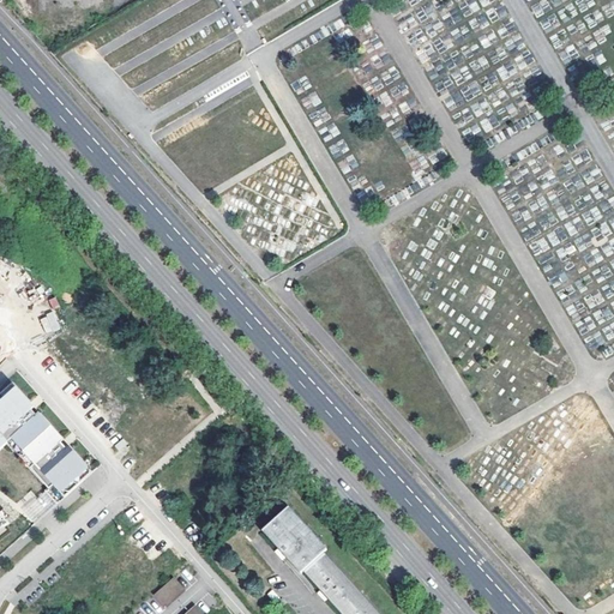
[(54,312),(40,318),(46,335),(61,329),(54,312)]
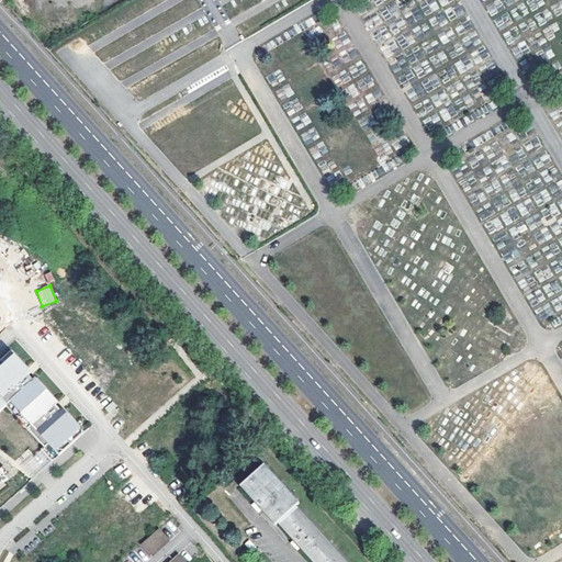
[(40,449),(51,461),(76,438),(72,435),(80,428),(62,407),(58,411),(56,407),(54,405),(57,403),(34,378),(32,380),(30,377),(27,374),(24,370),(26,368),(11,350),(0,359),(0,366),(0,367),(0,408),(6,405),(9,401),(30,424),(26,428),(43,446),(40,449)]
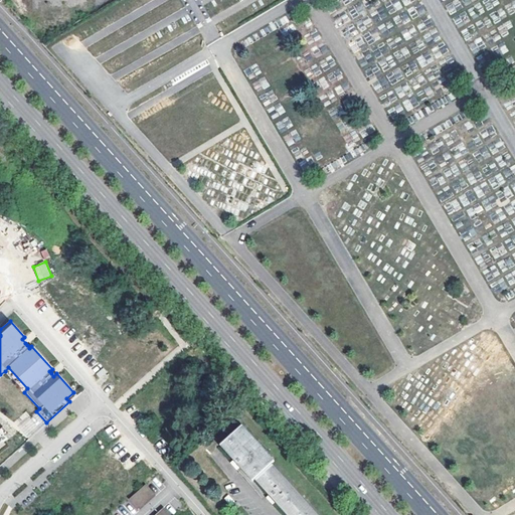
[(8,367),(5,371),(24,392),(27,388),(8,367)]
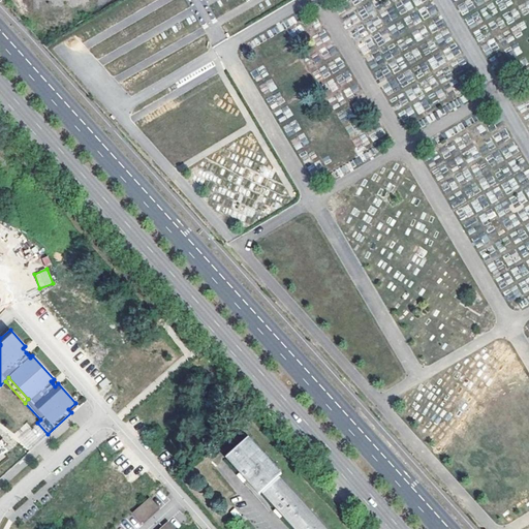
[(79,407),(75,403),(68,409),(71,412),(79,407)]
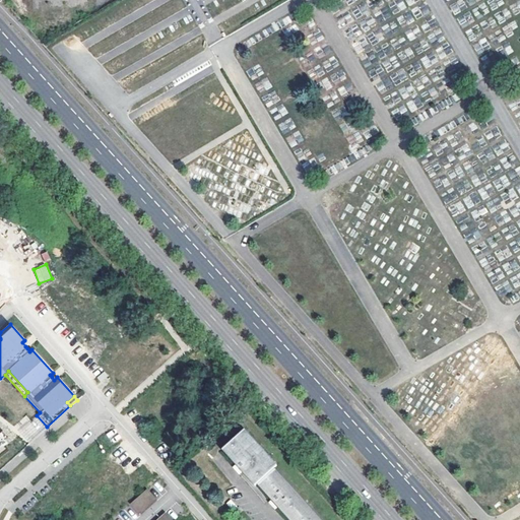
[(47,427),(37,415),(18,432),(28,443),(30,442),(47,427)]
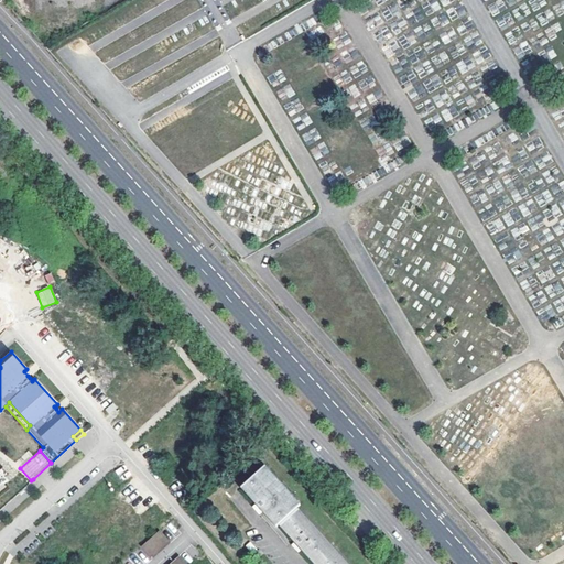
[(279,525),(281,523),(300,508),(303,505),(268,464),(243,486),(279,525)]
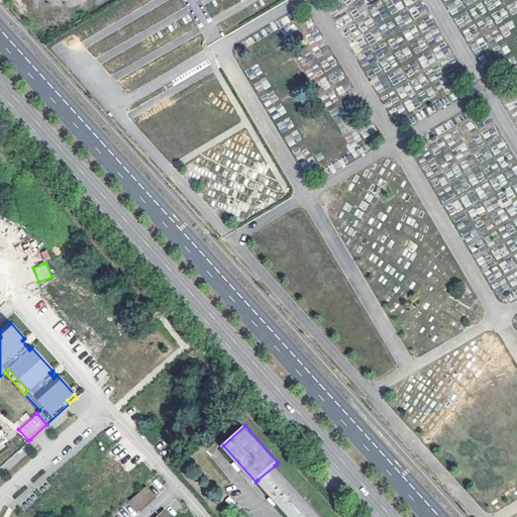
[(0,447),(9,442),(0,432),(0,447)]
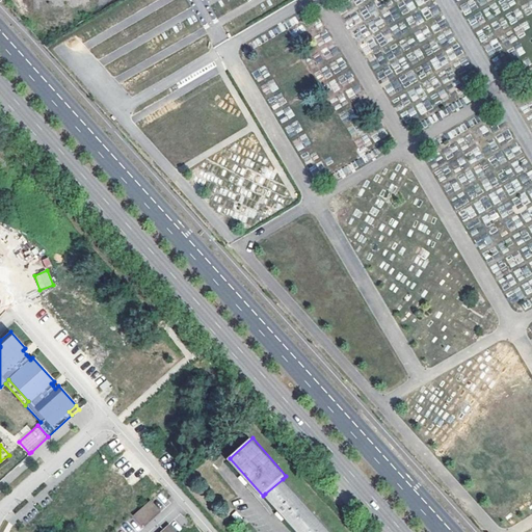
[(329,531),(283,479),(265,494),(298,531),(329,531)]
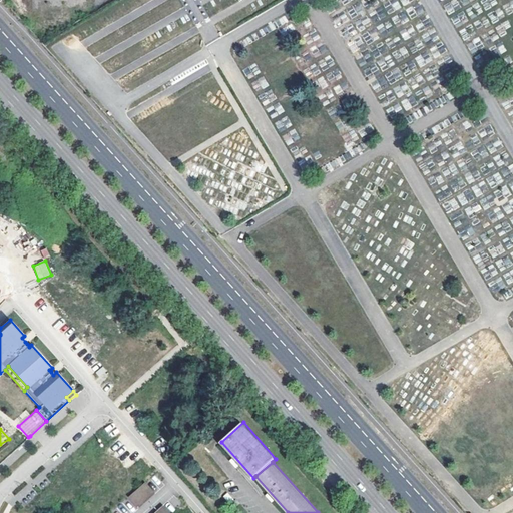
[(145,483),(128,498),(138,509),(155,494),(145,483)]
